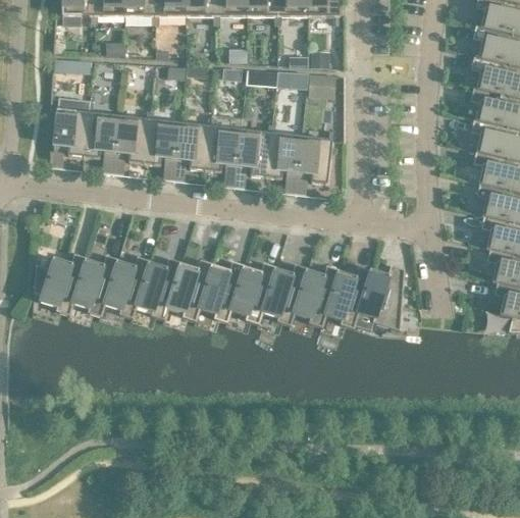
[(89,23),(92,22),(91,0),(60,0),(60,14),(62,14),(62,22),(78,22),(78,14),(89,14),(89,23)]
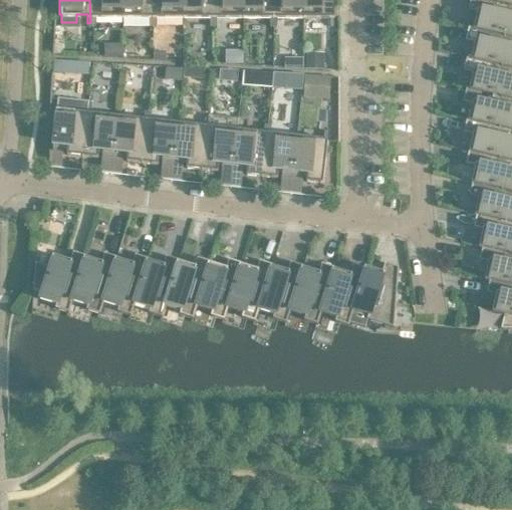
[(93,14),(120,14),(119,0),(89,0),(90,22),(93,22),(93,14)]
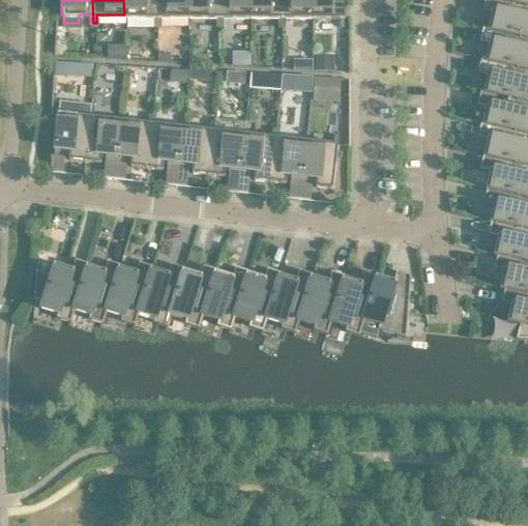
[(151,24),(155,24),(154,0),(123,0),(124,15),(151,15),(151,24)]
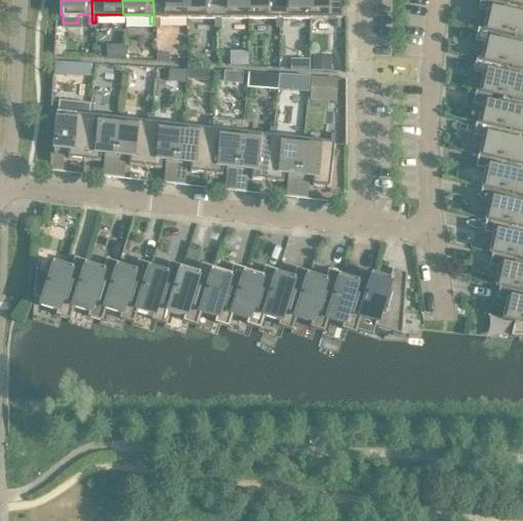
[(157,14),(185,14),(184,0),(153,0),(154,24),(157,24),(157,14)]
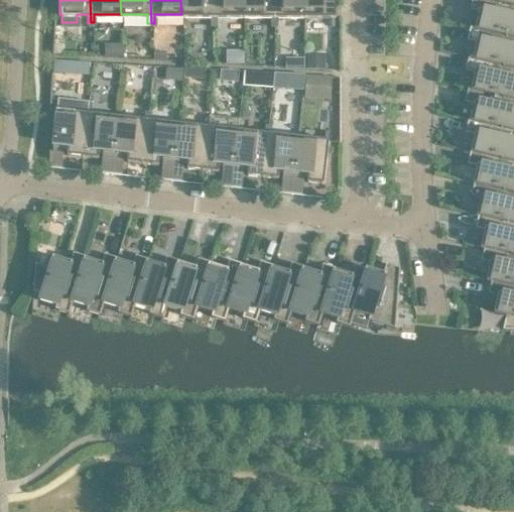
[(208,23),(212,23),(211,0),(180,0),(181,14),(209,14),(208,23)]
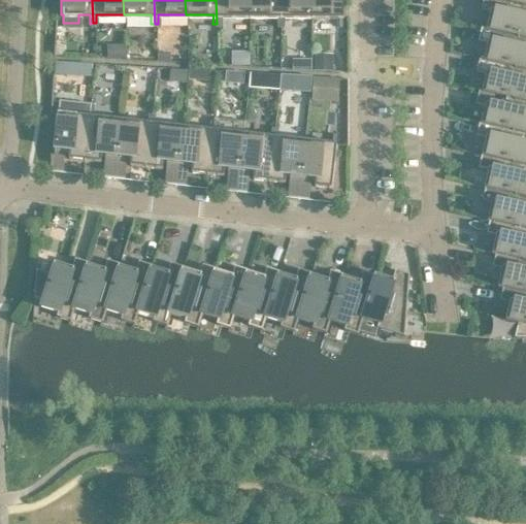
[(220,14),(248,14),(247,0),(216,0),(217,24),(220,24),(220,14)]
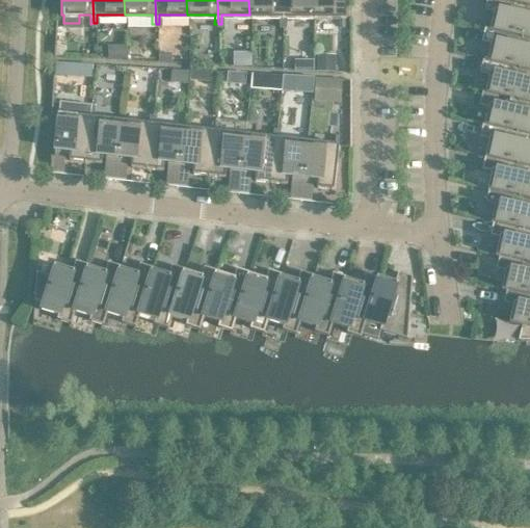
[(276,24),(281,24),(280,0),(248,0),(249,15),(276,15),(276,24)]
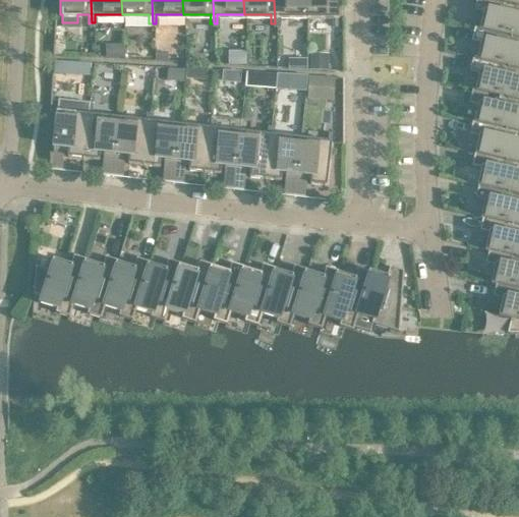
[(278,14),(305,14),(304,0),(274,0),(275,23),(278,23),(278,14)]
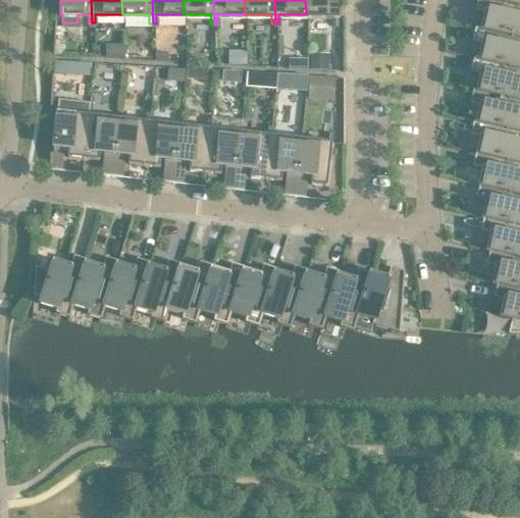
[(305,0),(306,14),(332,14),(332,23),(336,23),(336,14),(338,14),(336,0),(305,0)]
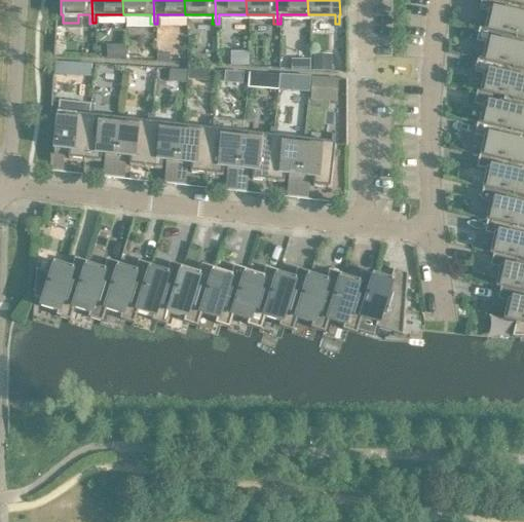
[(478,23),(477,24),(523,34),(523,3),(511,0),(478,0),(477,5),(486,8),(483,24),(478,23)]
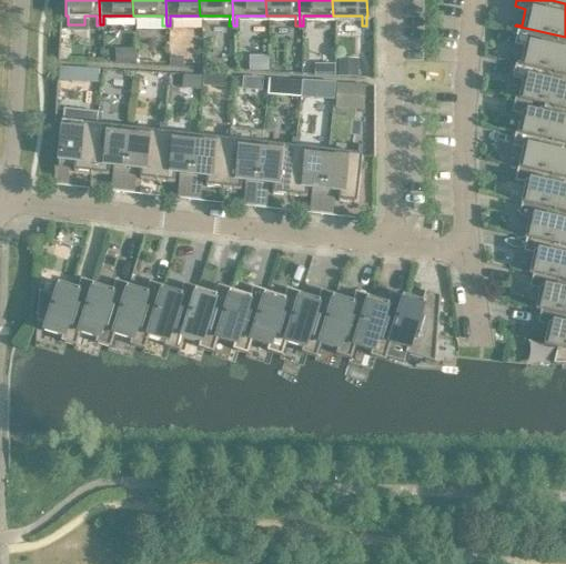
[(514,58),(514,59),(565,71),(565,37),(515,26),(512,40),(523,42),(518,59),(514,58)]
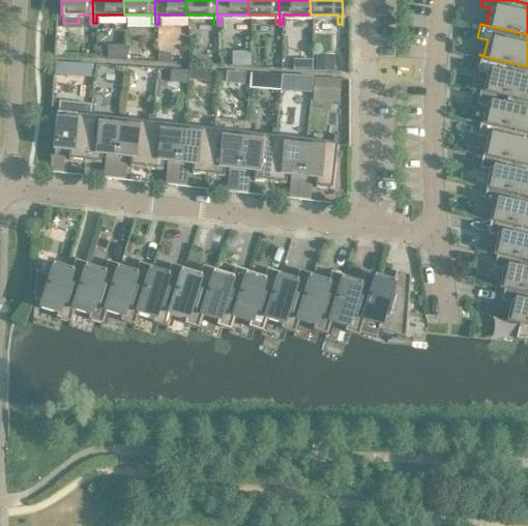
[(155,49),(155,57),(168,58),(169,49),(155,49)]
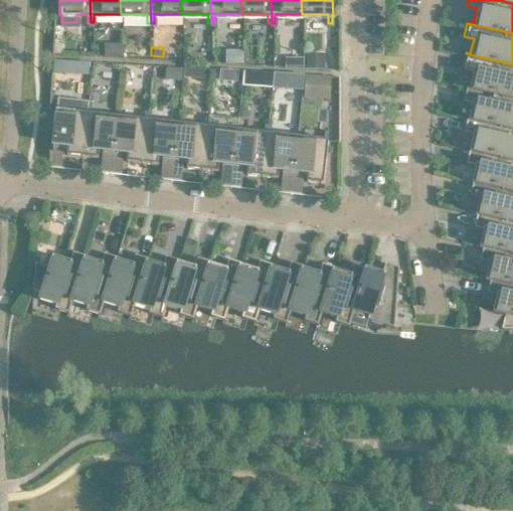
[(306,47),(305,64),(321,65),(322,48),(306,47)]
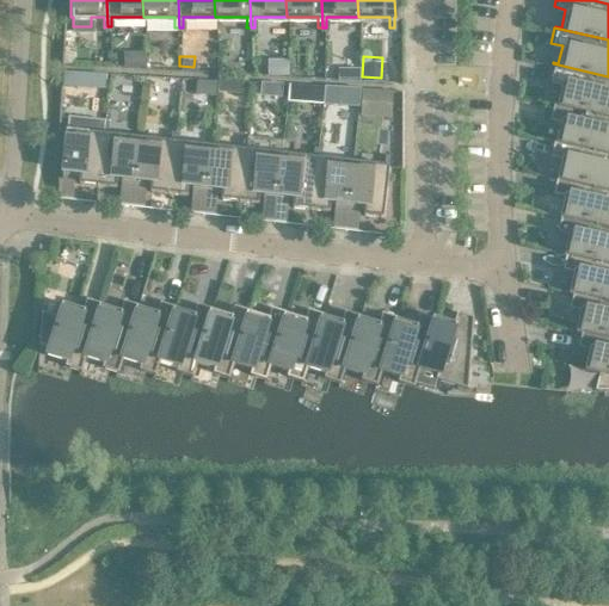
[(338,75),(352,75),(354,63),(339,63),(338,75)]
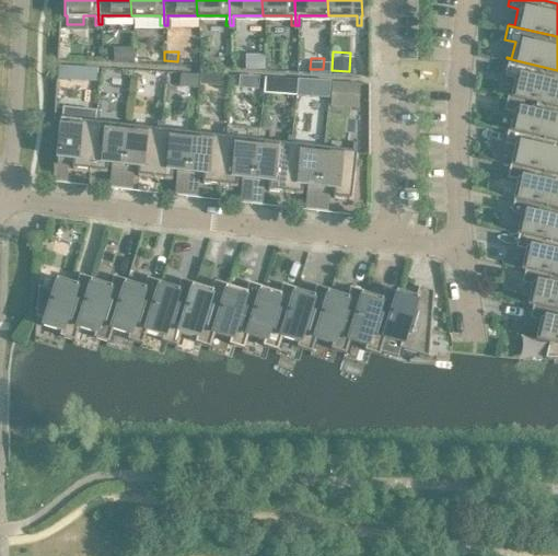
[(506,91),(506,92),(557,104),(557,103),(557,99),(557,70),(507,58),(503,72),(513,74),(509,92),(506,91)]
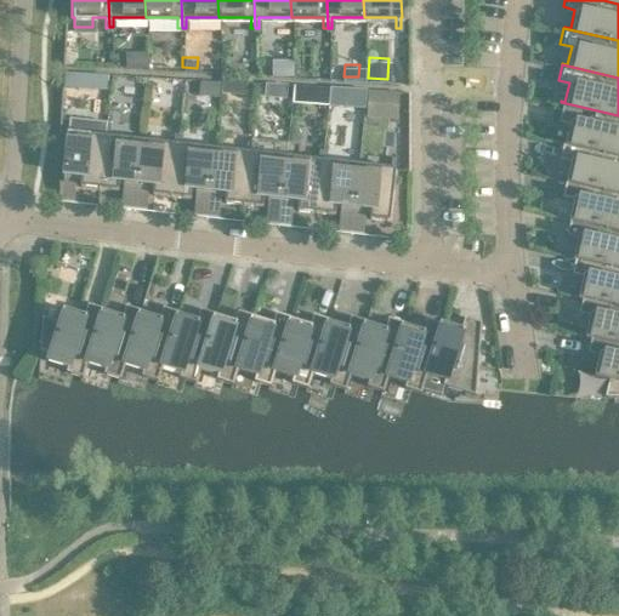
[(62,68),(61,83),(74,83),(75,69),(62,68)]
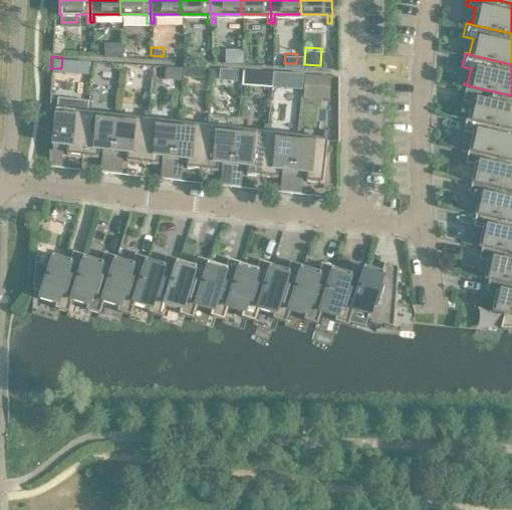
[(243,66),(243,78),(273,80),(274,67),(243,66)]
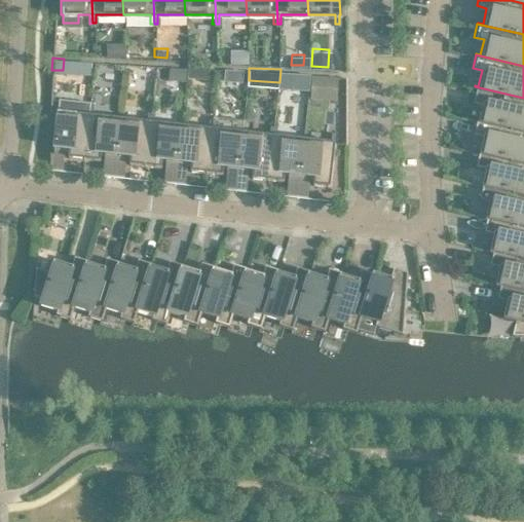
[(308,102),(310,73),(289,72),(288,101),(308,102)]
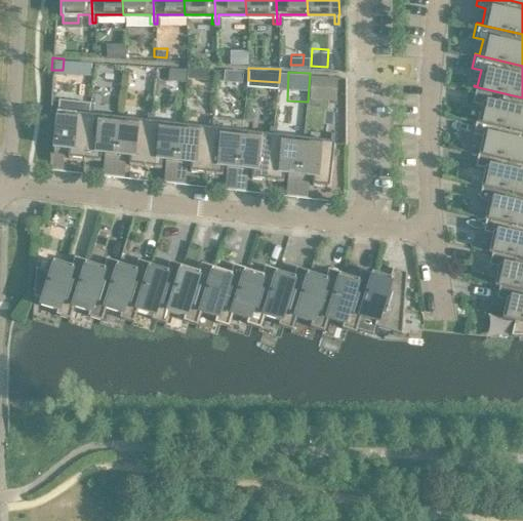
[(310,73),(309,85),(308,95),(333,96),(334,74),(310,73)]
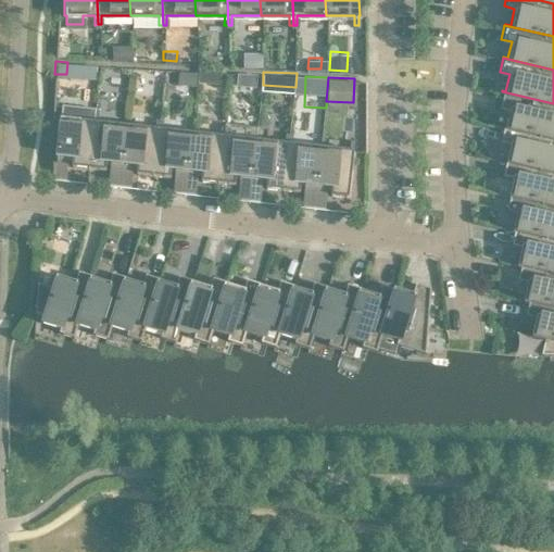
[(503,124),(503,125),(553,137),(553,136),(553,129),(553,103),(502,91),(499,105),(508,108),(505,124),(503,124)]
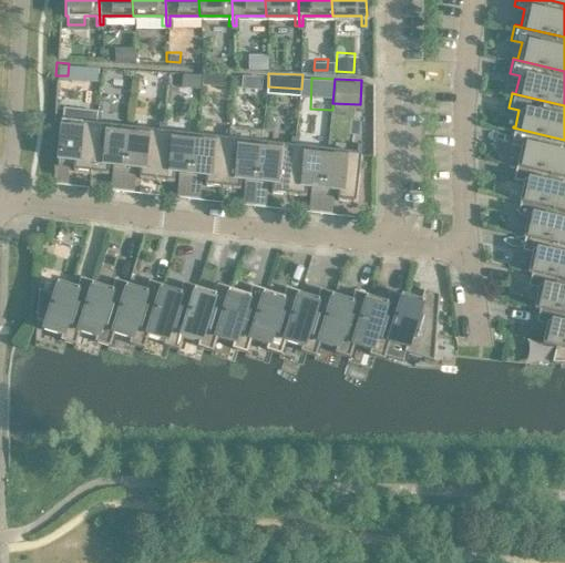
[(89,169),(95,109),(95,108),(61,104),(55,155),(72,157),(71,166),(89,169)]
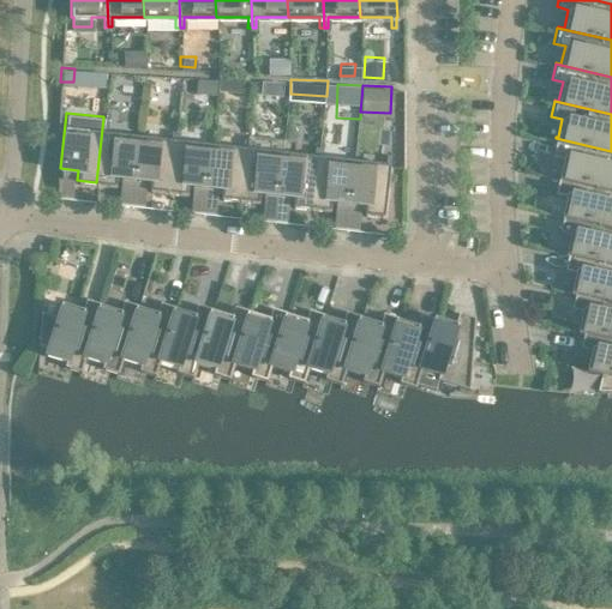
[(115,174),(132,176),(137,134),(106,131),(107,118),(103,118),(96,182),(114,185),(115,174)]
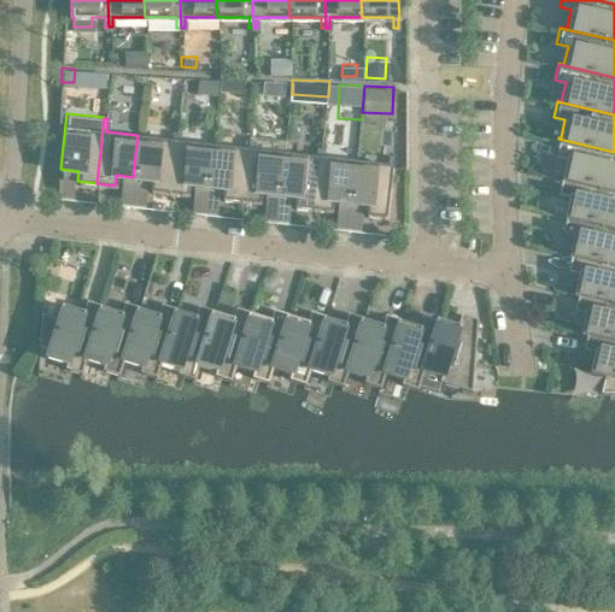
[(150,189),(168,192),(175,129),(171,128),(170,139),(138,135),(133,177),(151,180),(150,189)]
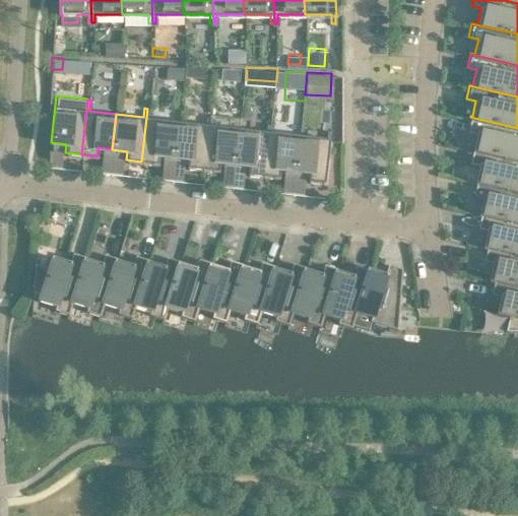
[(158,154),(173,156),(177,121),(149,118),(150,109),(147,109),(141,162),(157,163),(158,154)]
